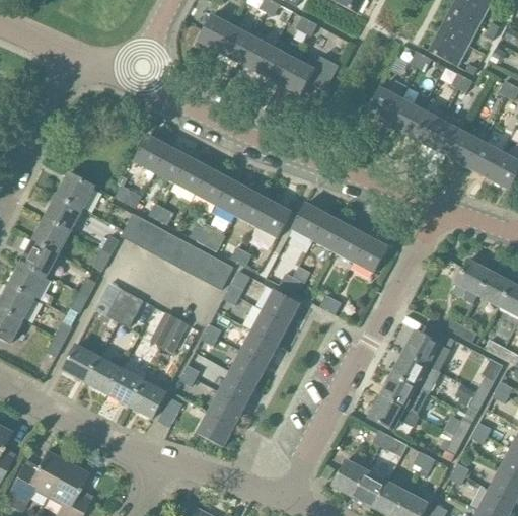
[(261,0),(256,8),(265,12),(271,0),(261,0)]
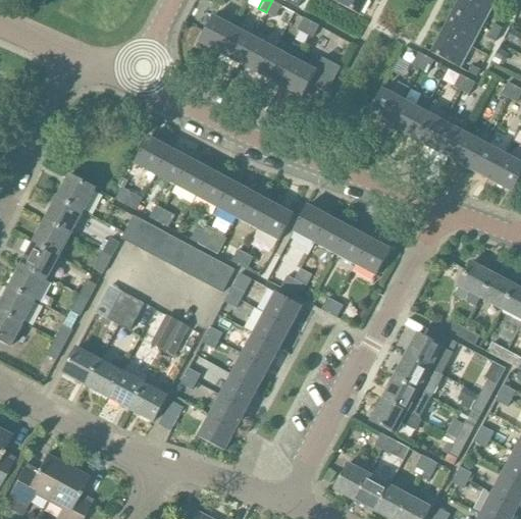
[(272,0),(266,12),(274,16),(280,4),(272,0)]
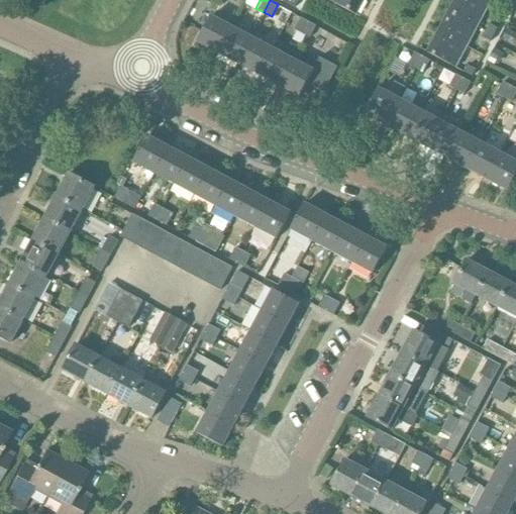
[(332,0),(354,12),(360,0),(332,0)]
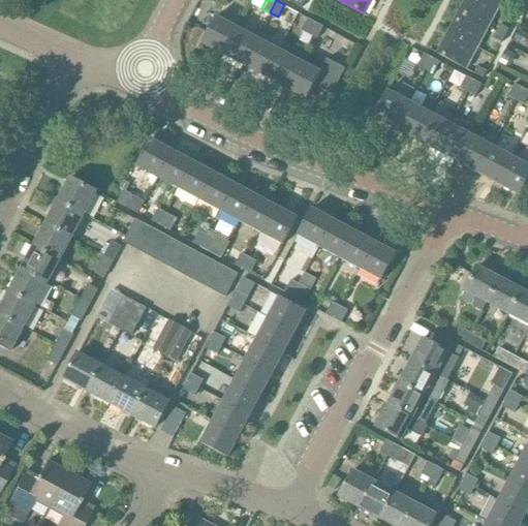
[(488,23),(499,2),(495,0),(463,0),(459,7),(488,23)]
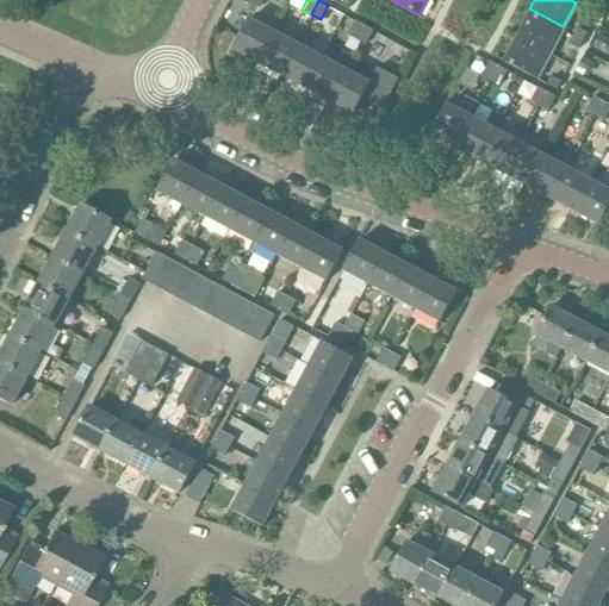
[(550,51),(563,26),(529,8),(516,33),(550,51)]
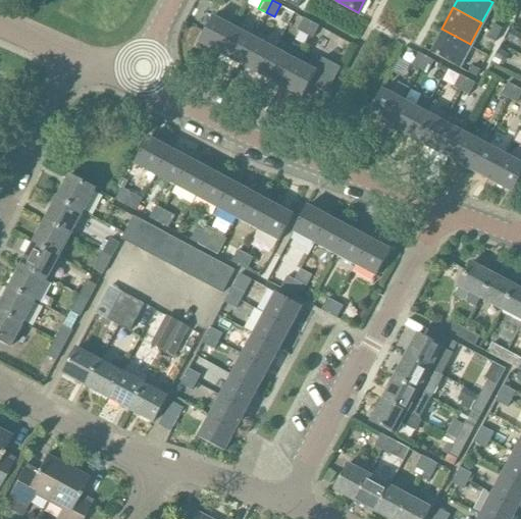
[(212,14),(198,40),(219,51),(232,26),(212,14)]
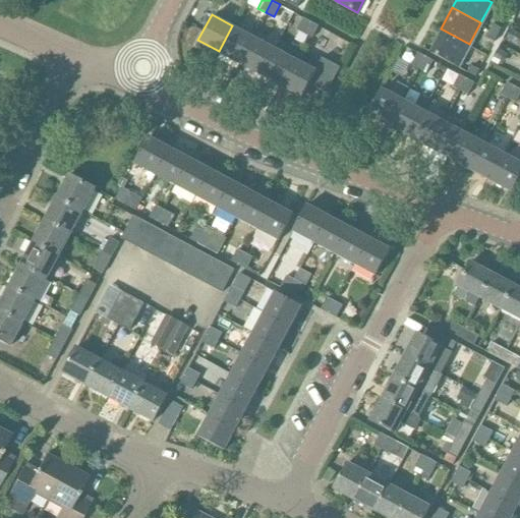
[(303,33),(310,19),(302,15),(295,27),(303,33)]
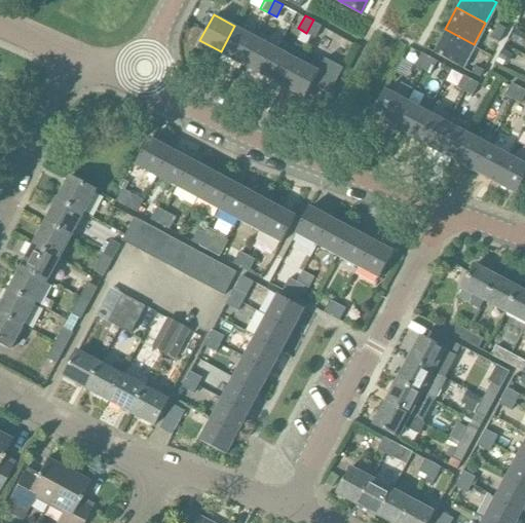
[(313,20),(306,33),(314,37),(321,24),(313,20)]
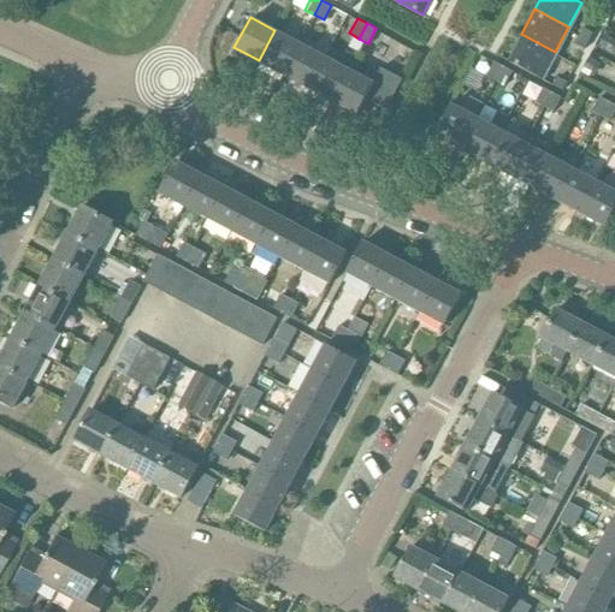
[(584,48),(592,31),(581,25),(573,42),(584,48)]
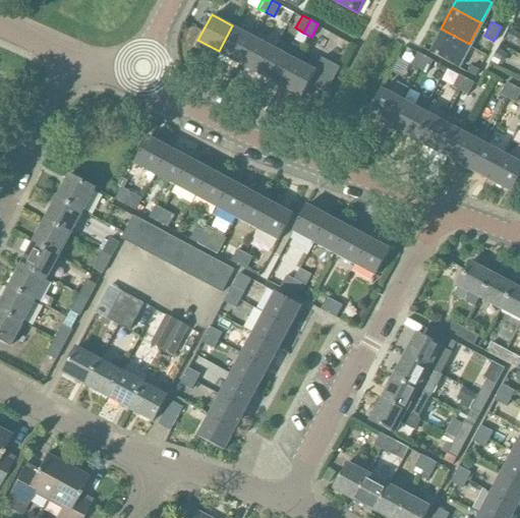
[(232,25),(219,51),(239,62),(253,37),(232,25)]
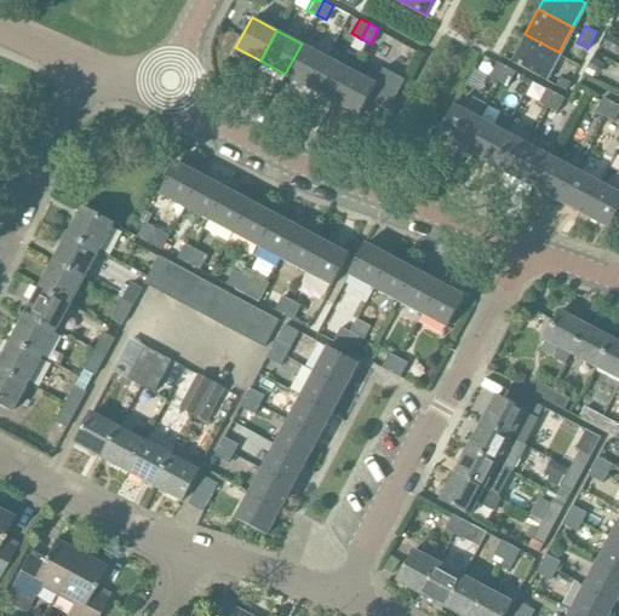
[(614,52),(618,44),(618,38),(606,32),(600,44),(614,52)]
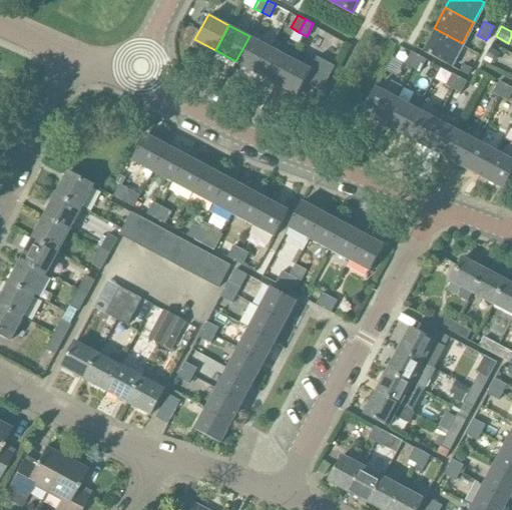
[(451,64),(462,43),(434,28),(422,49),(451,64)]
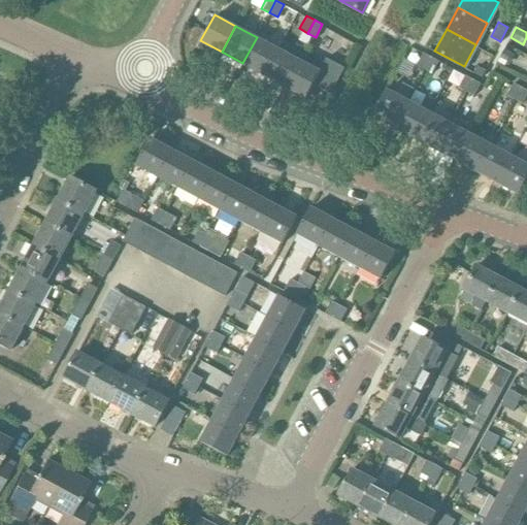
[(257,37),(242,63),(264,74),(277,48),(257,37)]
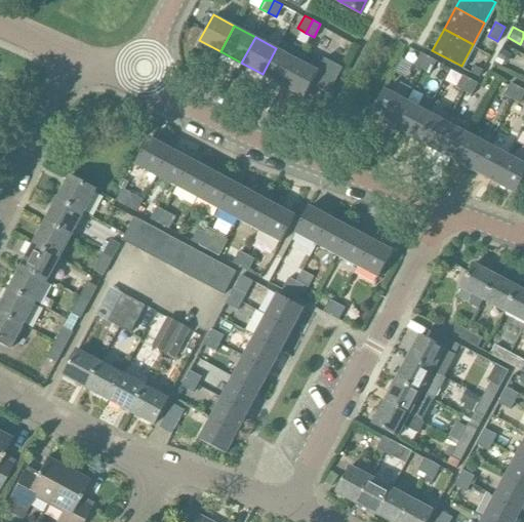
[(496,55),(494,59),(500,64),(508,50),(500,46),(496,55)]
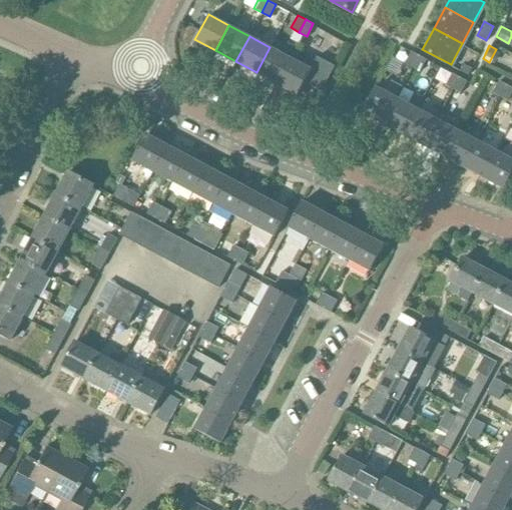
[(270,47),(257,72),(277,83),(290,57),(270,47)]
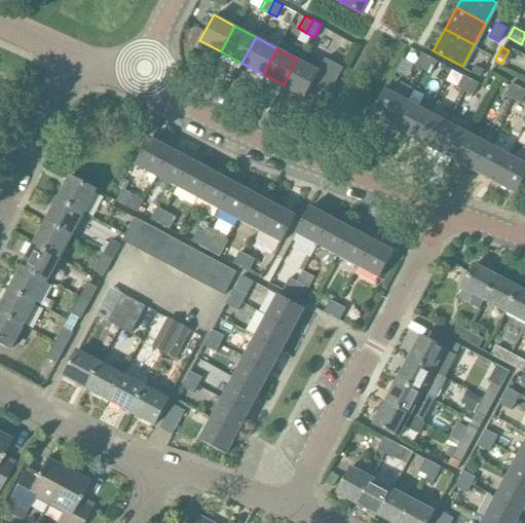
[(422,68),(428,54),(420,50),(414,64),(422,68)]
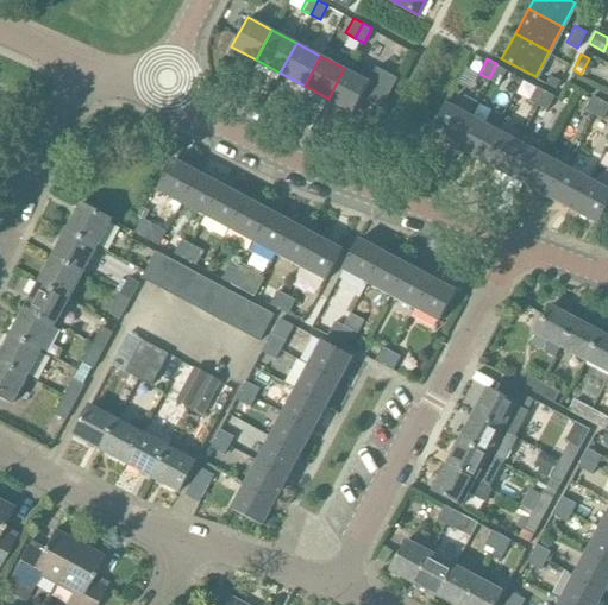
[(496,63),(489,79),(499,83),(506,69),(496,63)]
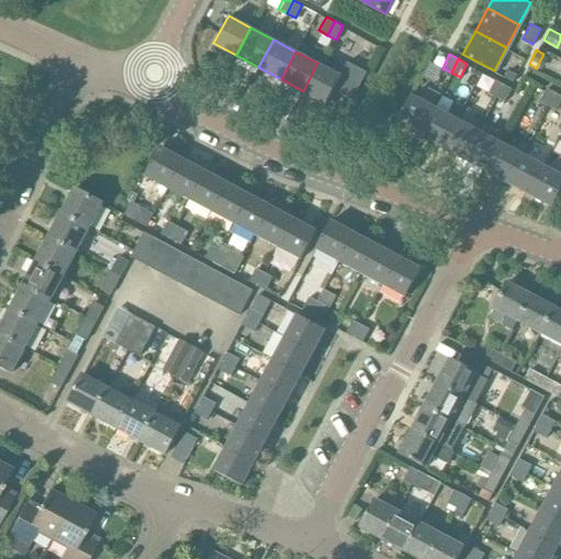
[(366,70),(346,60),(338,74),(317,63),(303,91),(325,103),(333,89),(351,99),(366,70)]
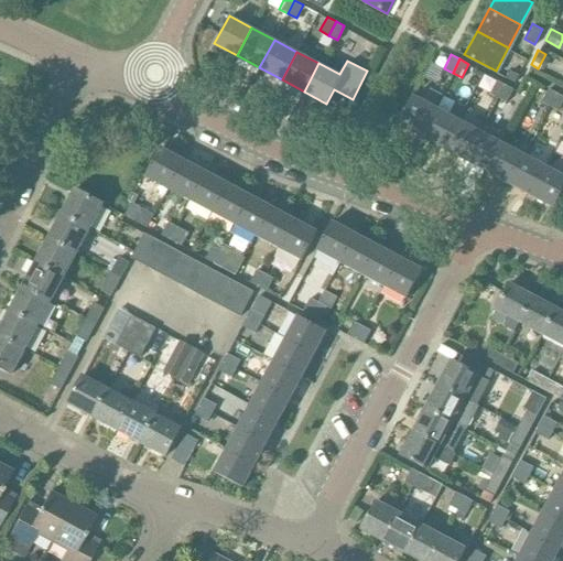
[(515,82),(518,74),(509,68),(505,76),(515,82)]
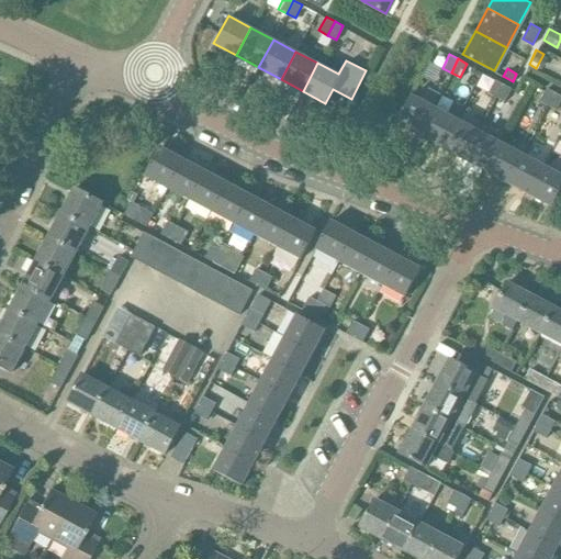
[(496,96),(503,82),(494,78),(487,91),(496,96)]
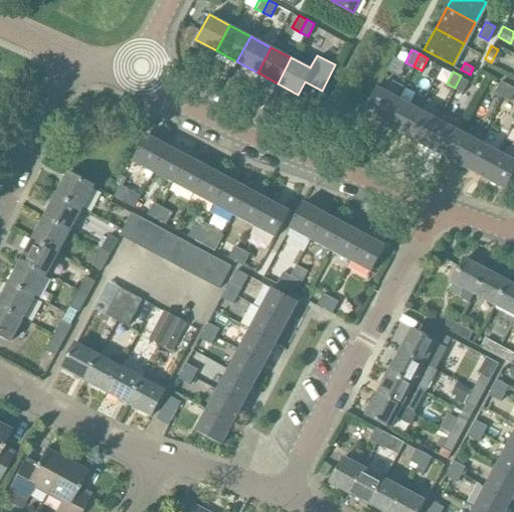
[(461,75),(455,88),(462,92),(469,79),(461,75)]
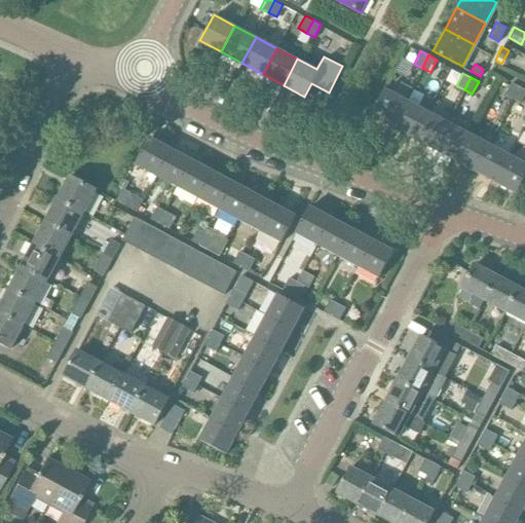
[(511,98),(518,84),(511,80),(503,94),(511,98)]
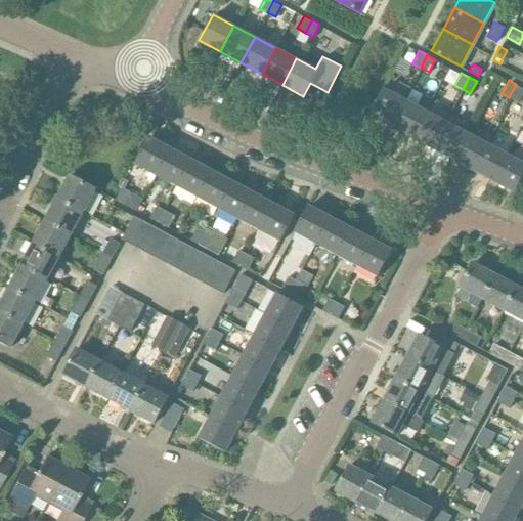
[(522,87),(516,84),(509,97),(518,101),(522,91),(522,87)]
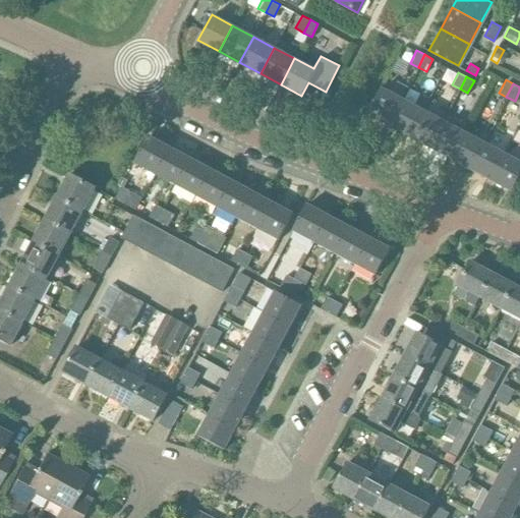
[(386,123),(400,98),(381,87),(366,113),(386,123)]
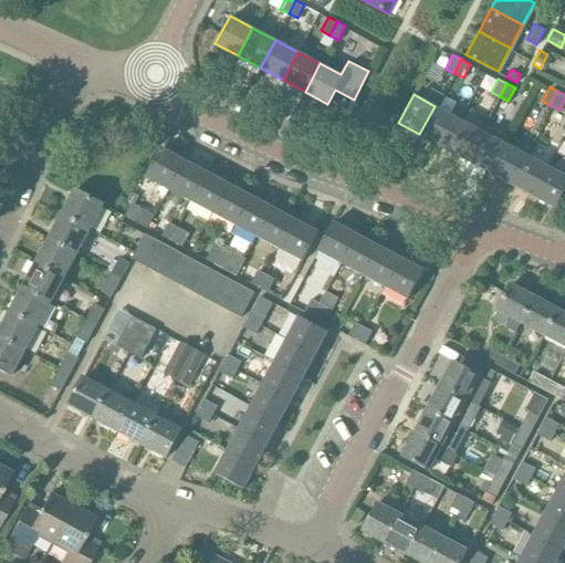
[(435,106),(419,134),(443,147),(459,118),(435,106)]
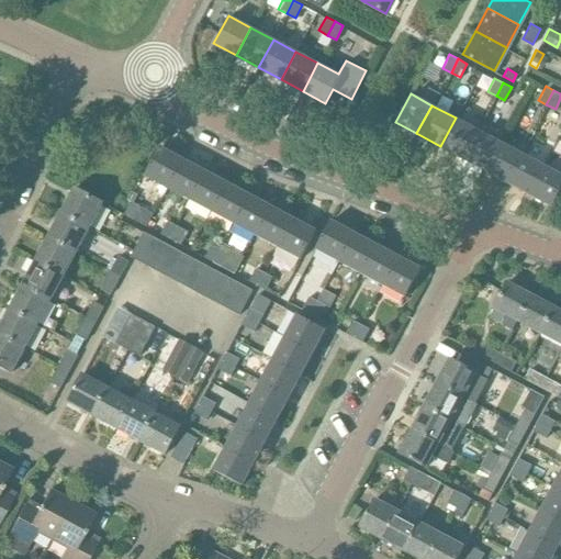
[(462,158),(478,130),(456,118),(440,146),(462,158)]
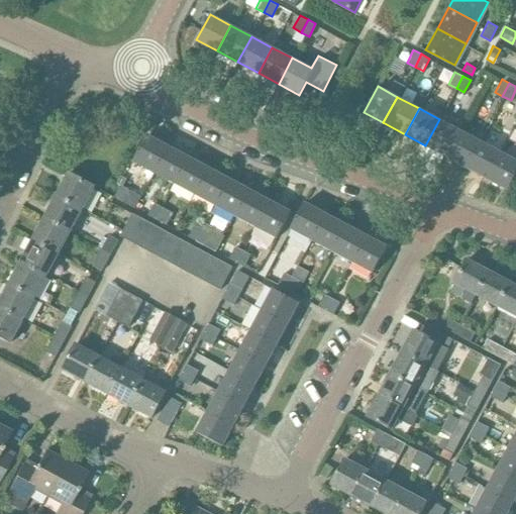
[(439,119),(425,145),(445,156),(459,130),(439,119)]
